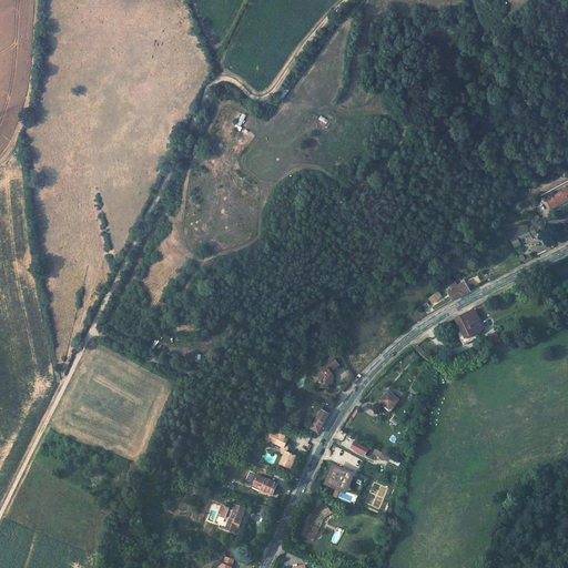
[(241,130),(246,114),(242,112),(235,128),(241,130)]
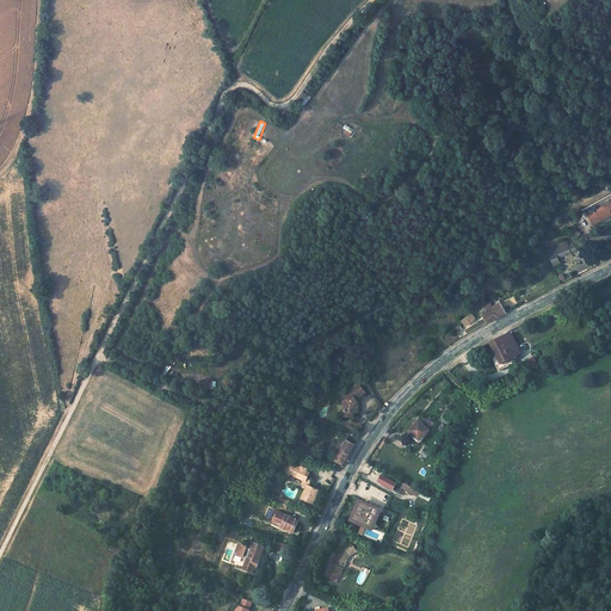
[(350,135),(353,129),(345,124),(343,128),(347,131),(347,133),(350,135)]
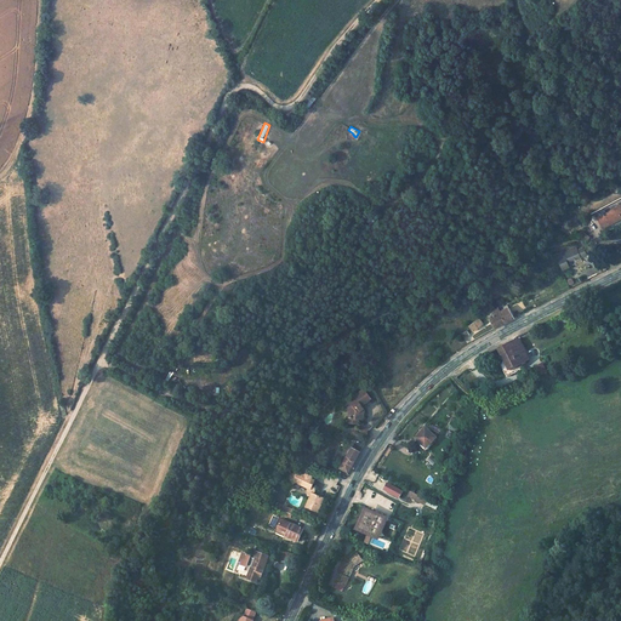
[(620,214),(620,204),(596,216),(602,227),(620,217),(620,215),(620,214)]
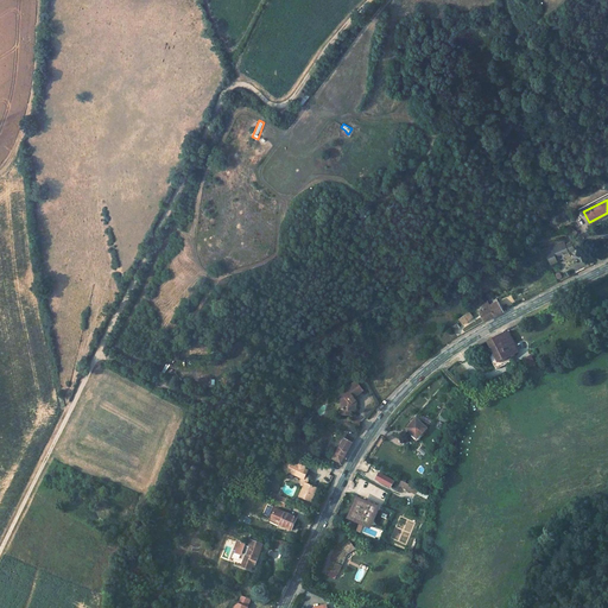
[(569,245),(545,254),(550,263),(556,260),(555,258),(571,249),(569,245)]
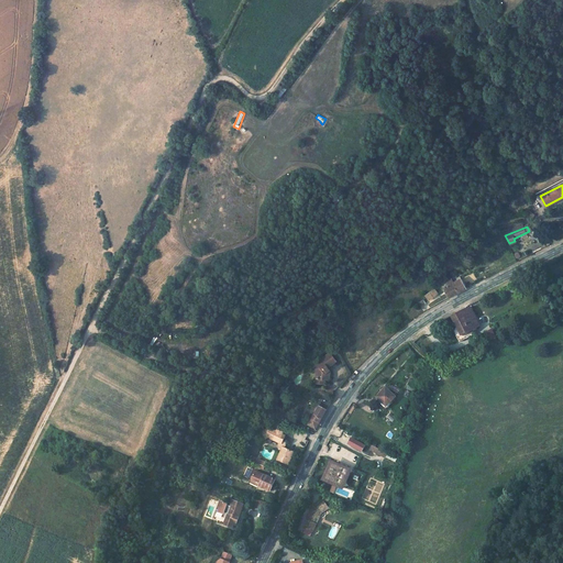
[(461,279),(452,284),(457,294),(465,289),(461,279)]
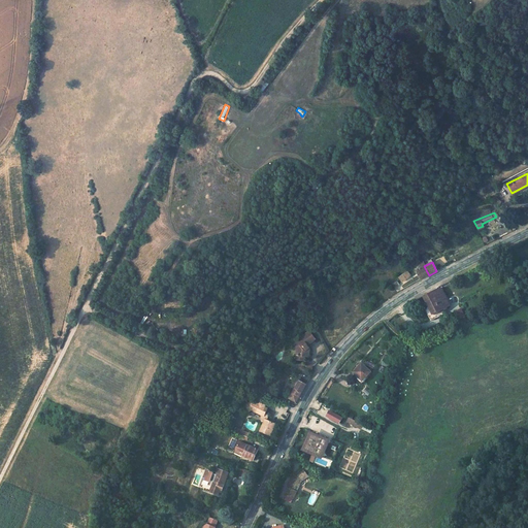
[(424,266),(417,270),(421,279),(429,275),(424,266)]
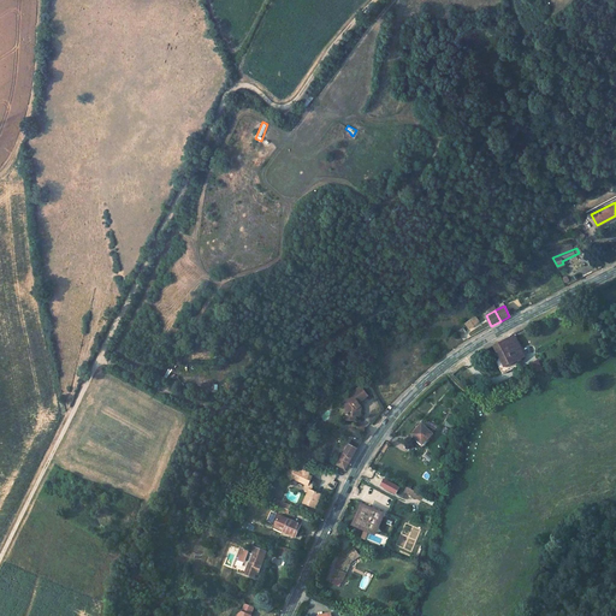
[(514,335),(493,345),(505,367),(517,361),(526,357),(521,348),(520,345),(514,335)]
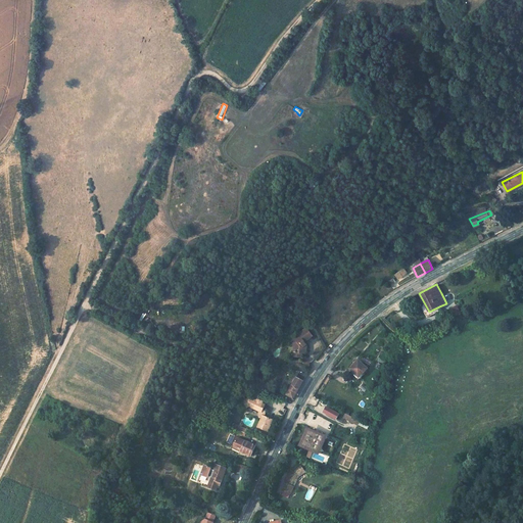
[(425,304),(421,306),(427,317),(441,311),(439,306),(429,312),(425,304)]
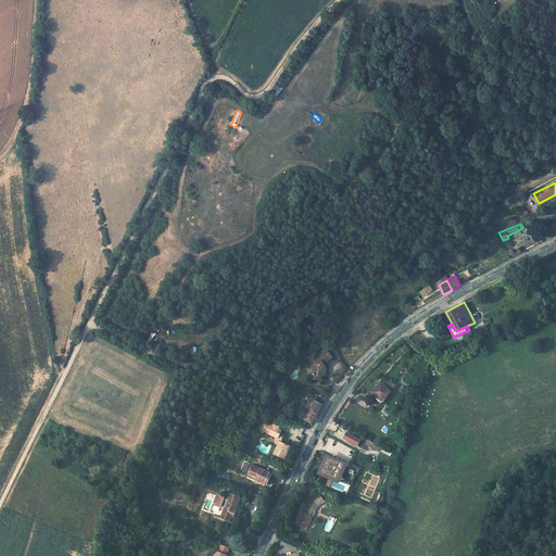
[(484,326),(477,330),(480,337),(488,332),(484,326)]
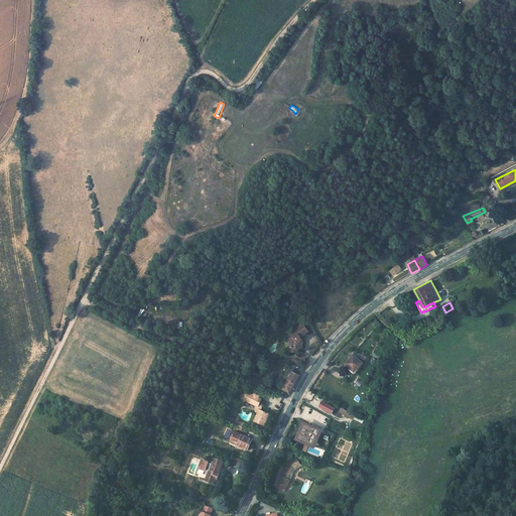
[(300,321),(287,332),(290,336),(288,338),(290,341),(290,345),(288,345),(287,349),(295,350),(295,348),(299,349),(300,343),(299,340),(301,339),(298,336),(306,329),(300,321)]
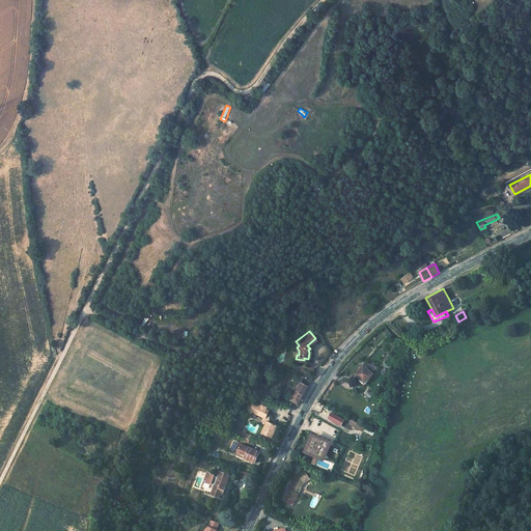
[(364,384),(372,375),(364,366),(355,375),(364,384)]
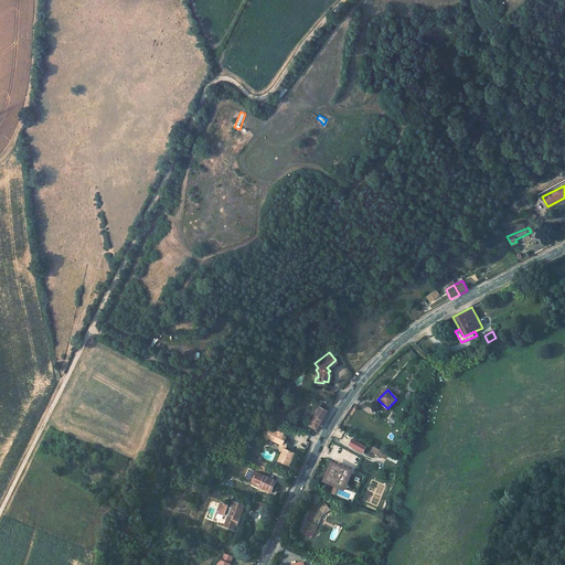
[(329,408),(322,404),(308,427),(316,430),(329,408)]
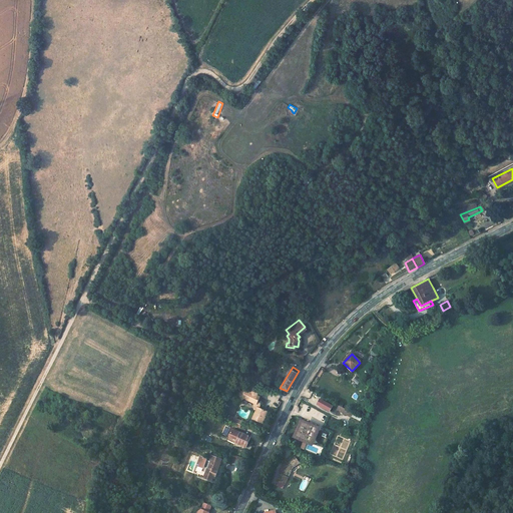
[(250,392),(243,389),(241,390),(233,396),(238,402),(243,399),(253,403),(252,406),(253,409),(257,411),(252,420),(263,424),(268,413),(260,409),(262,404),(261,402),(259,401),(261,396),(254,394),(255,392),(251,389),(250,392)]
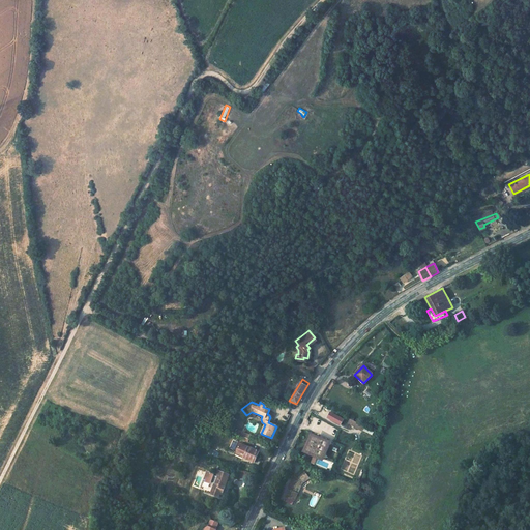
[(330,411),(326,418),(341,427),(344,419),(330,411)]
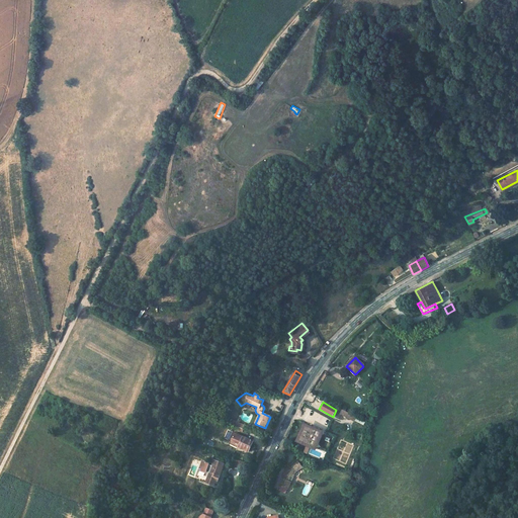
[(354,421),(356,416),(341,410),(339,415),(354,421)]
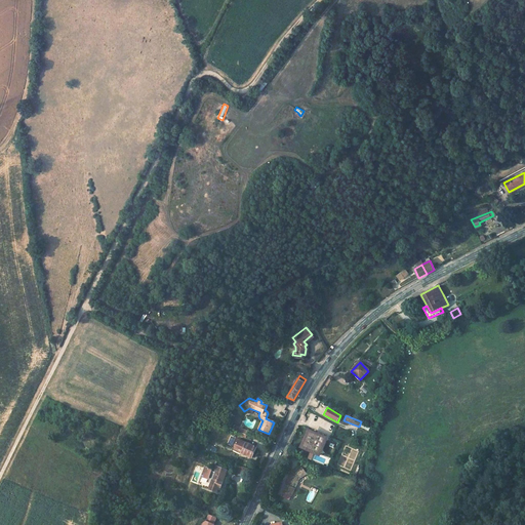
[(239,428),(237,433),(245,436),(247,430),(239,428)]
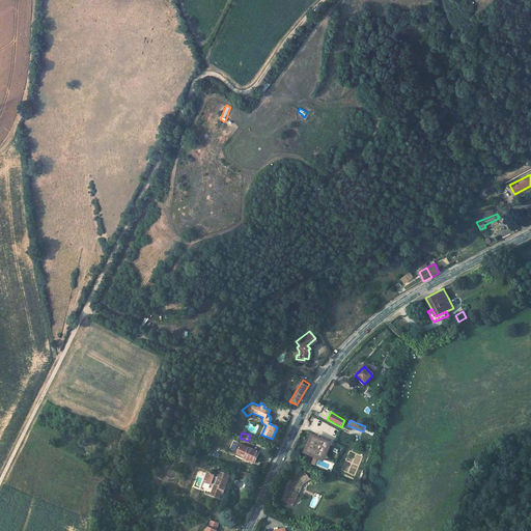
[(324,459),(330,445),(314,438),(308,452),(324,459)]
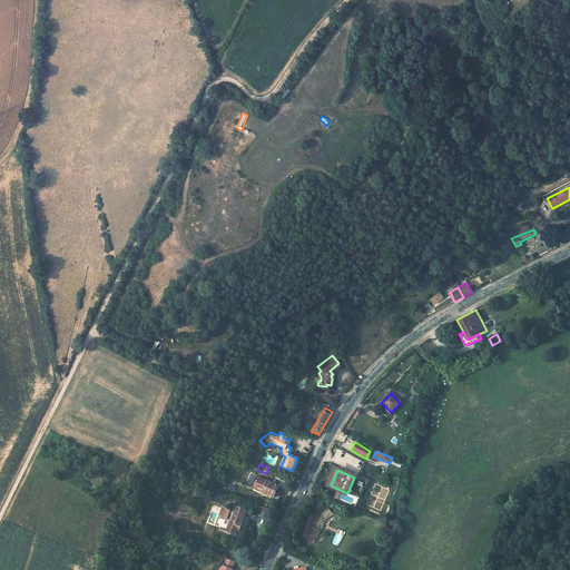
[(277,485),(267,481),(262,492),(273,498),(277,485)]
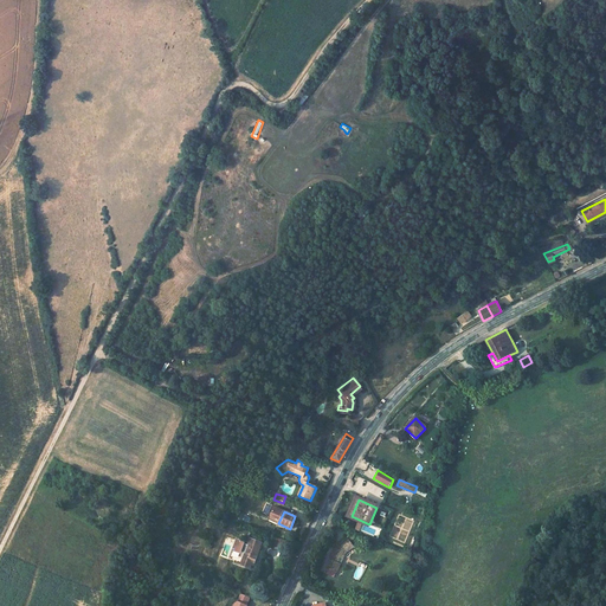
[(239,560),(244,540),(234,537),(230,558),(239,560)]
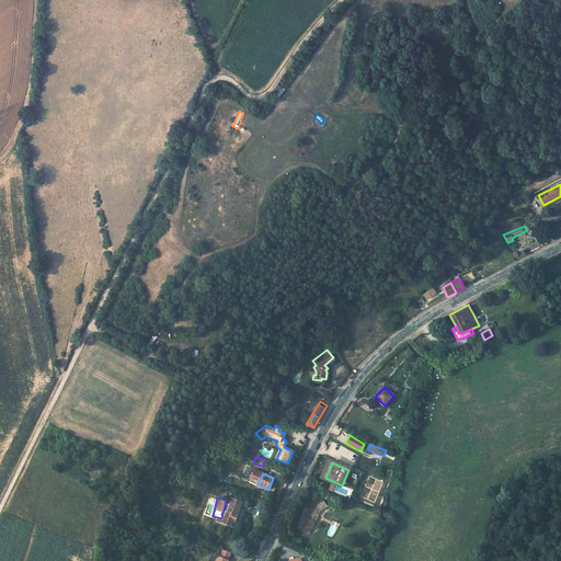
[(305,526),(312,530),(321,512),(329,506),(323,497),(313,504),(306,518),(308,519),(305,526)]
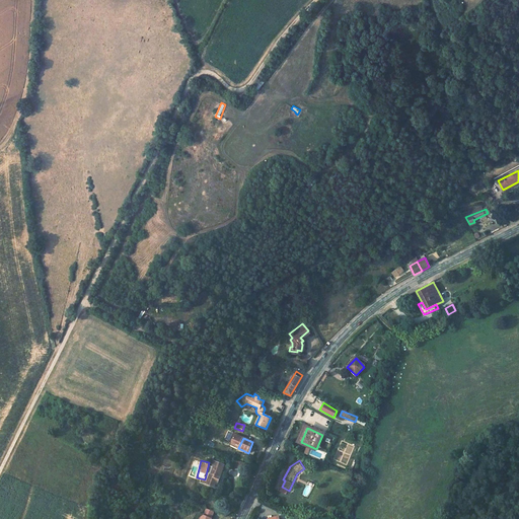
[(224,466),(214,462),(211,469),(222,472),(224,466)]
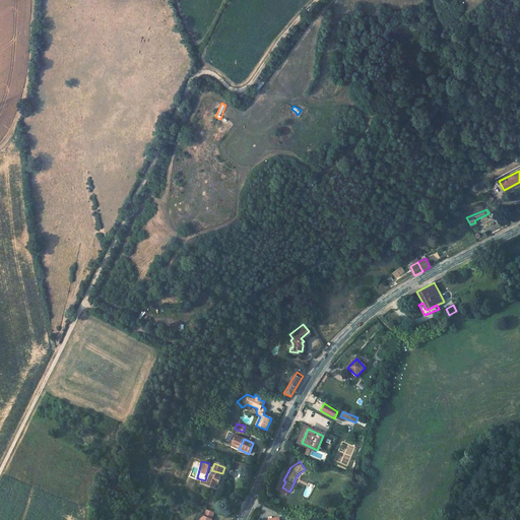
[(220,477),(210,474),(207,484),(215,488),(216,482),(218,483),(220,477)]
